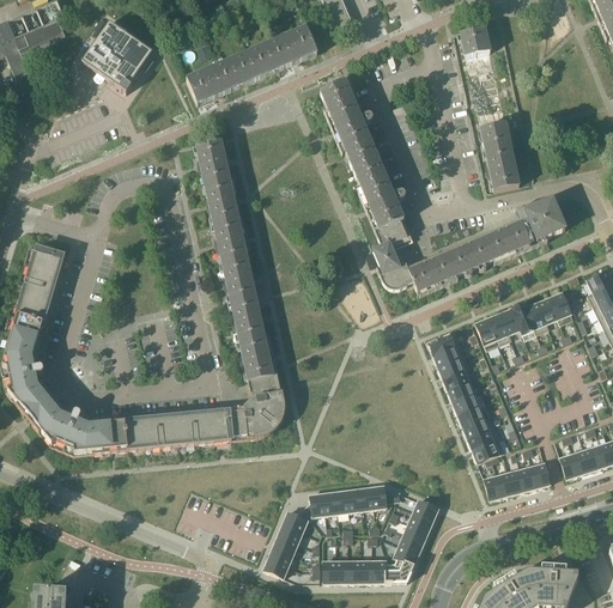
[(64,17),(56,0),(0,23),(0,56),(6,55),(16,78),(29,72),(22,54),(65,36),(58,19),(64,17)]
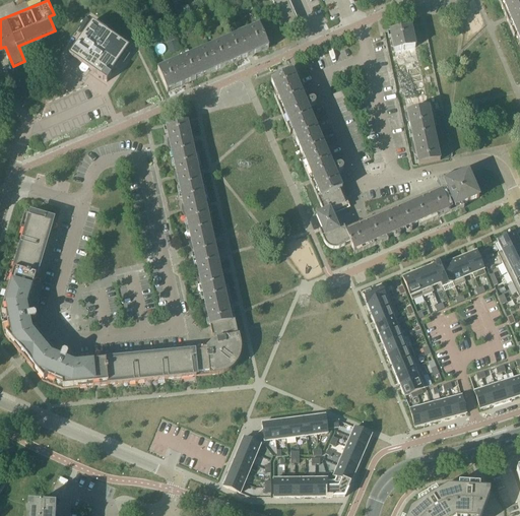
[(273,0),(285,27),(299,21),(288,0),(273,0)]
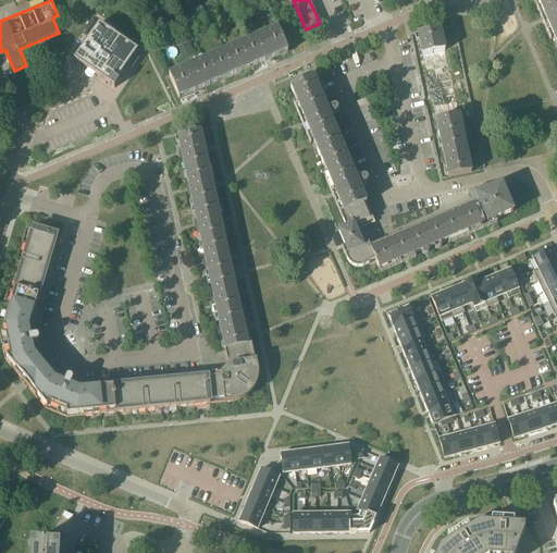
[(537,0),(556,45),(556,0),(537,0)]
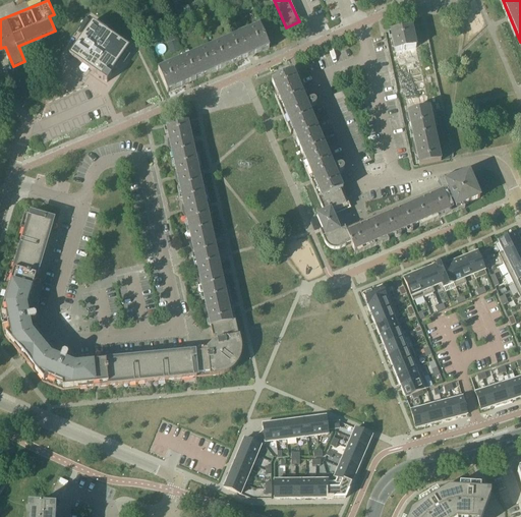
[(91,14),(66,50),(107,77),(131,42),(91,14)]
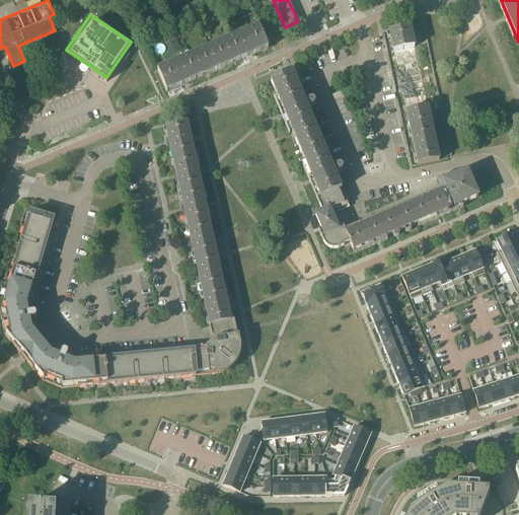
[(258,24),(157,68),(166,89),(268,46),(258,24)]
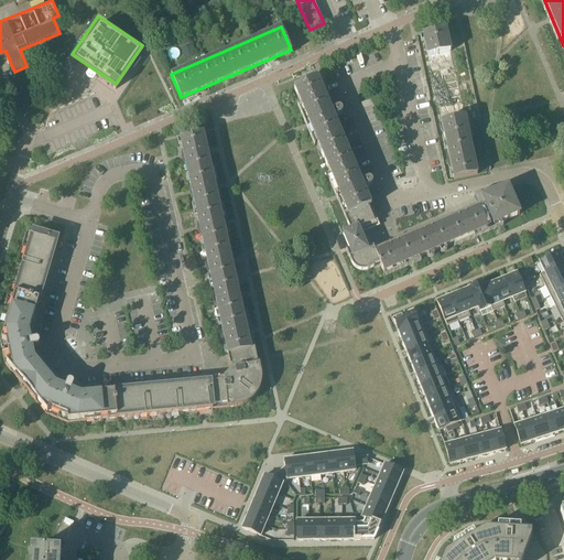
[(338,105),(337,106),(335,100),(328,103),(317,75),(310,78),(304,81),(294,85),(331,172),(327,174),(350,227),(343,230),(349,246),(347,247),(353,260),(354,260),(354,261),(355,262),(356,264),(357,265),(358,265),(359,266),(360,266),(361,266),(364,266),(366,266),(367,266),(379,260),(383,270),(520,212),(508,183),(488,189),(473,193),(478,205),(376,249),(373,244),(370,245),(364,229),(379,223),(364,185),(370,183),(371,182),(372,181),(372,180),(372,179),(371,179),(371,178),(370,176),(369,176),(368,176),(367,176),(365,171),(359,174),(334,115),(340,112),(340,111),(342,111),(342,110),(343,109),(343,108),(342,108),(342,107),(340,106),(339,105),(338,105)]
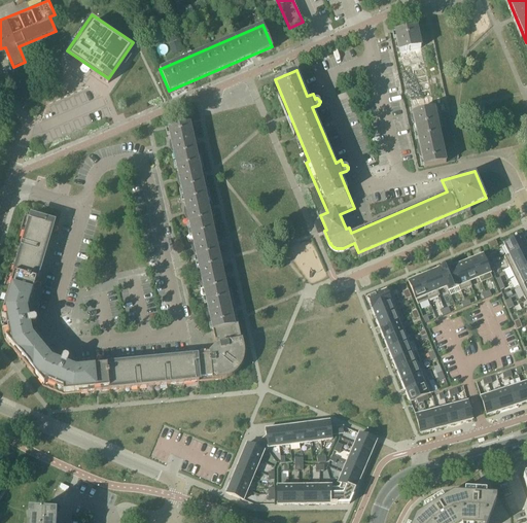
[(45,338),(46,337),(46,336),(46,335),(46,334),(45,334),(40,326),(40,325),(39,324),(38,322),(37,321),(36,318),(34,316),(26,318),(25,312),(27,311),(54,221),(43,218),(40,214),(37,216),(30,214),(0,314),(0,316),(4,338),(24,360),(43,384),(64,392),(194,380),(220,377),(223,376),(226,375),(225,372),(230,370),(233,368),(236,364),(239,359),(240,356),(240,352),(240,346),(239,340),(221,263),(218,263),(216,251),(218,251),(189,121),(168,127),(197,255),(213,329),(215,339),(218,338),(219,343),(216,344),(210,350),(210,353),(73,367),(72,369),(66,367),(69,358),(68,356),(66,355),(63,353),(61,352),(60,350),(55,344),(54,343),(53,343),(51,343),(50,343),(50,344),(47,340),(45,338)]
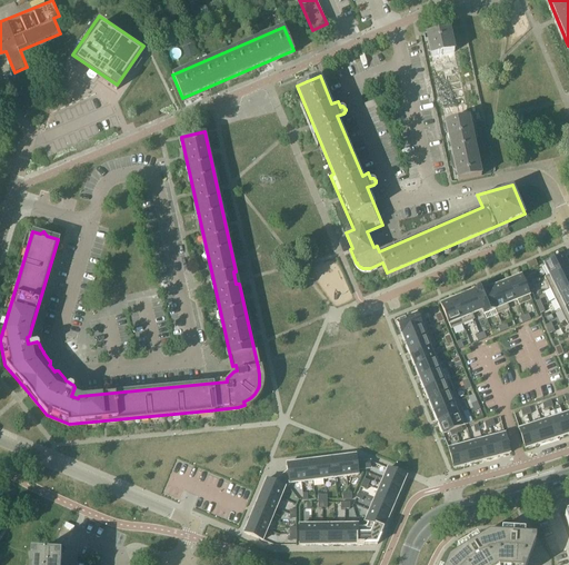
[(568,261),(563,250),(539,263),(545,274),(568,261)]
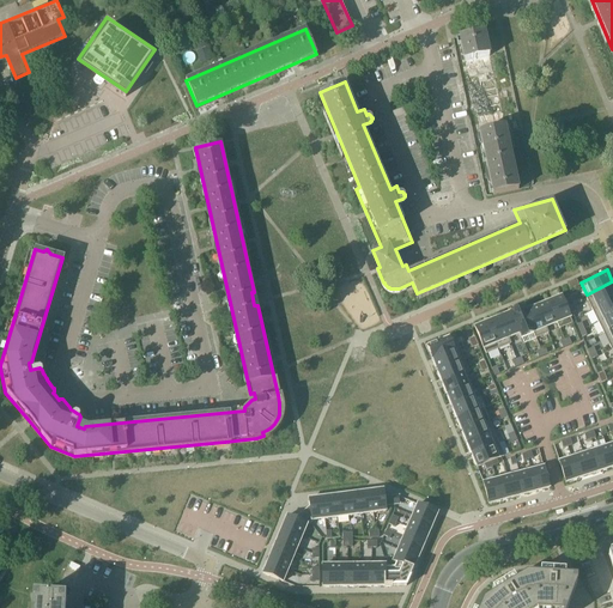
[(576,275),(568,279),(571,285),(578,281),(576,275)]
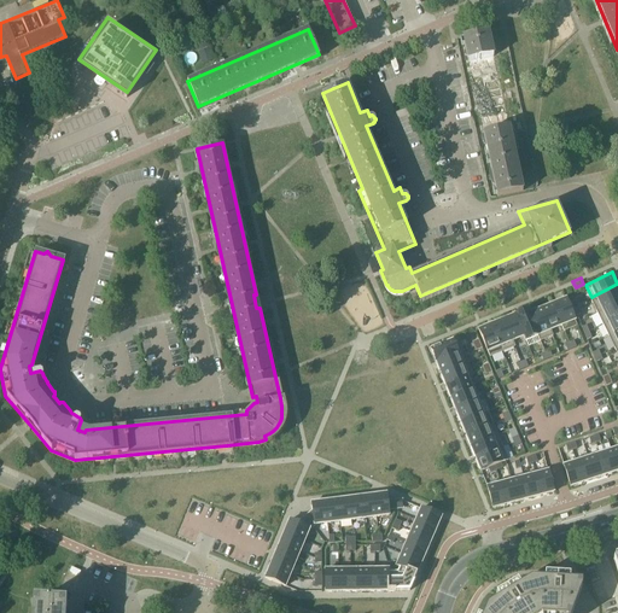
[(617,298),(617,284),(592,297),(598,309),(617,298)]
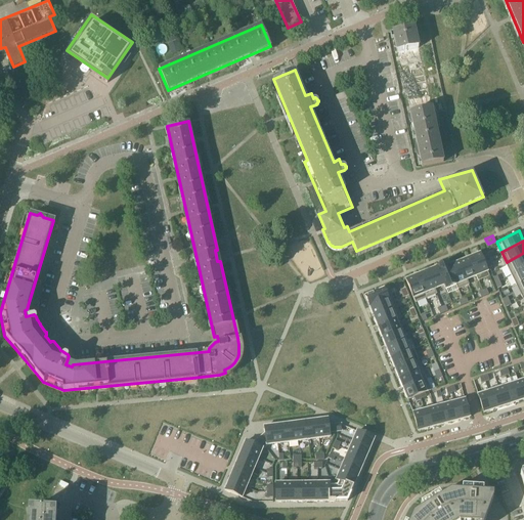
[(480,250),(469,254),(479,277),(489,272),(480,250)]
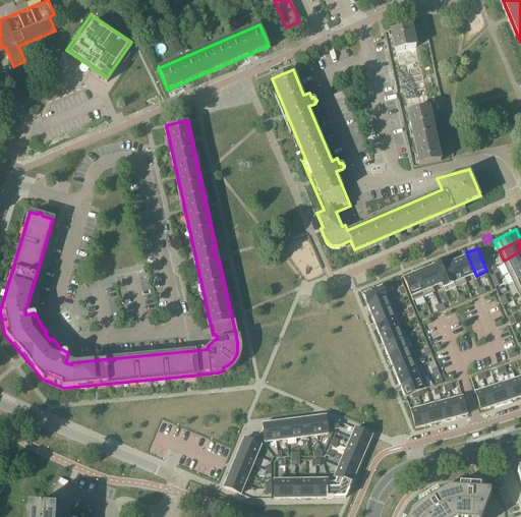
[(520,264),(520,251),(504,261),(508,271),(520,264)]
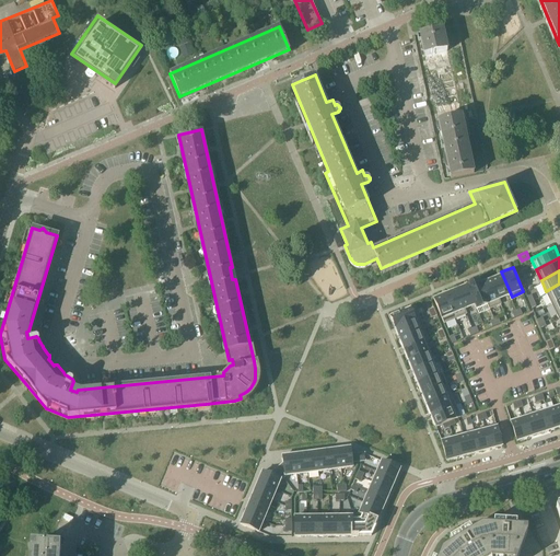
[(501,271),(490,276),(501,301),(512,297),(501,271)]
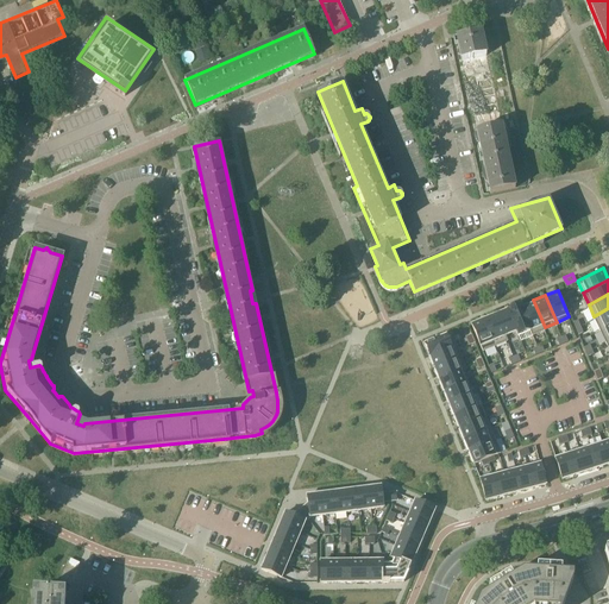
[(533,300),(521,306),(531,327),(533,332),(545,327),(533,300)]
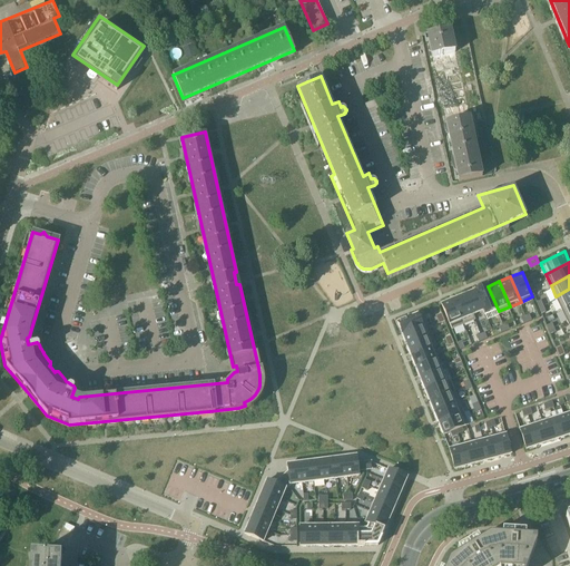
[(487,282),(475,286),(485,311),(497,306),(488,286),(487,282)]
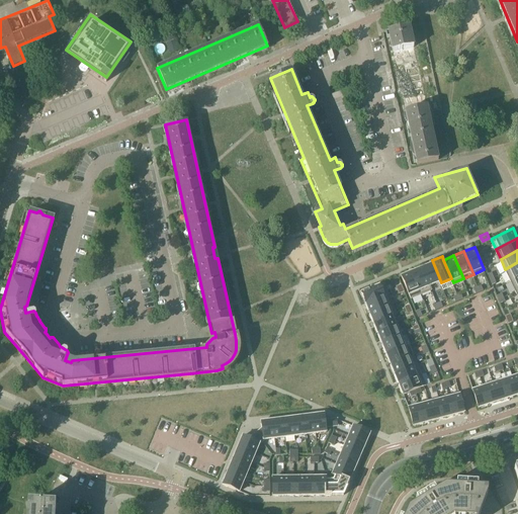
[(432,260),(422,264),(431,287),(441,283),(441,282),(432,260)]
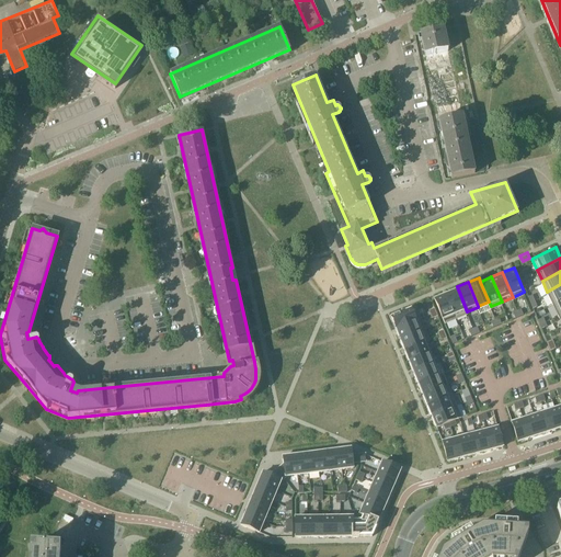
[(560,297),(560,284),(547,292),(552,302),(560,297)]
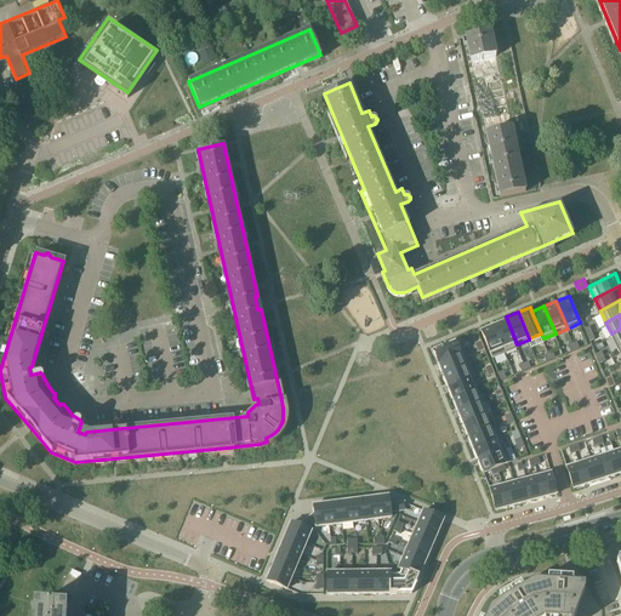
[(506,317),(494,323),(505,349),(517,344),(506,317)]
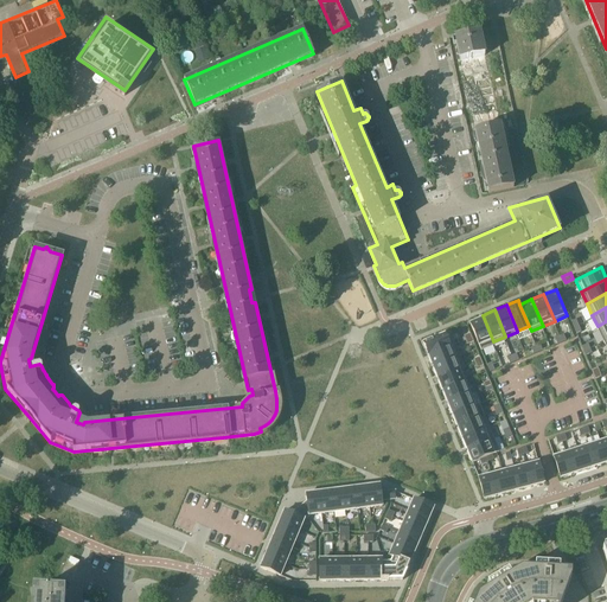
[(483,315),(471,320),(481,346),(493,341),(483,315)]
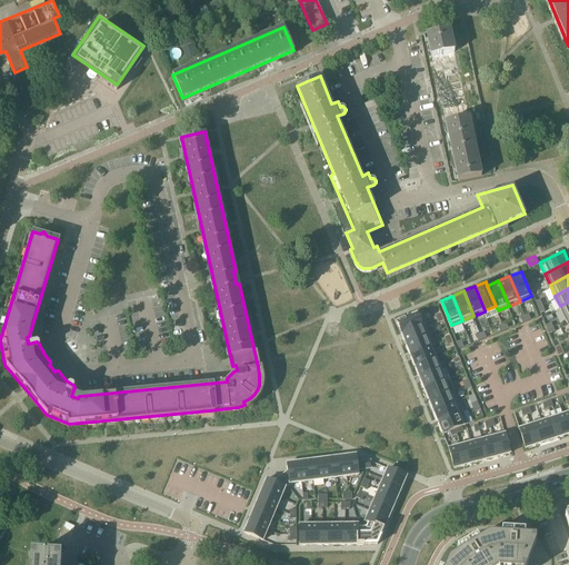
[(397,318),(401,330),(427,319),(421,308),(397,318)]
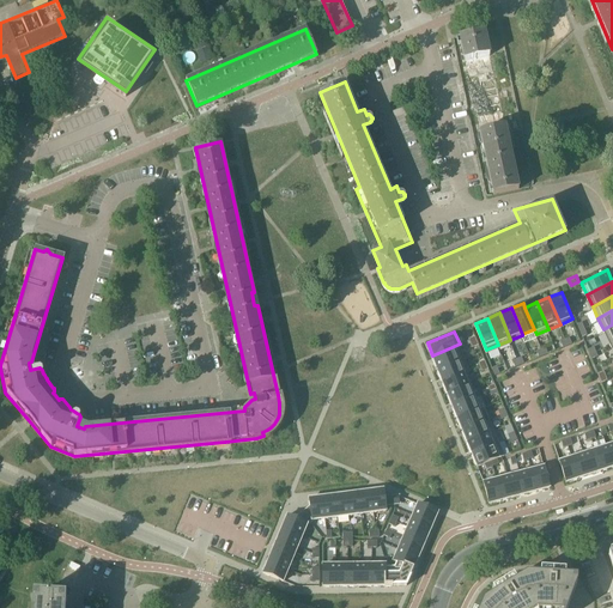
[(432,356),(437,368),(465,356),(460,344),(432,356)]
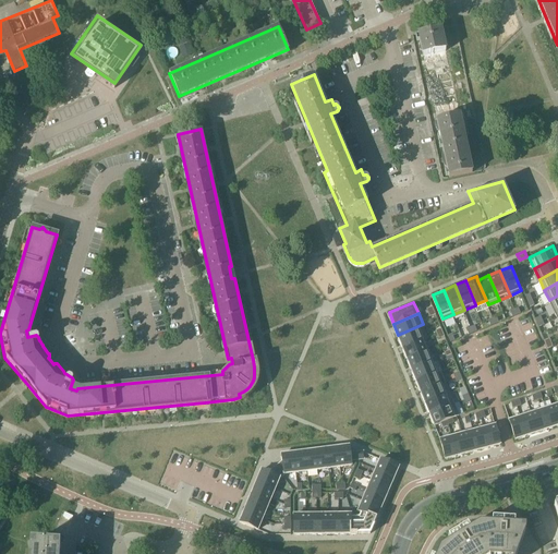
[(398,335),(402,346),(427,335),(423,324),(398,335)]
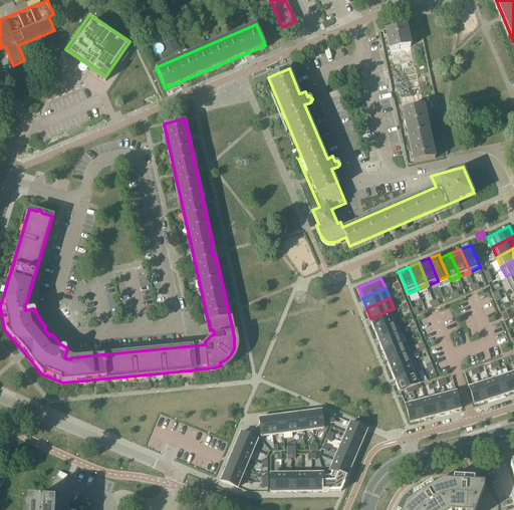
[(370,318),(374,328),(398,318),(394,308),(370,318)]
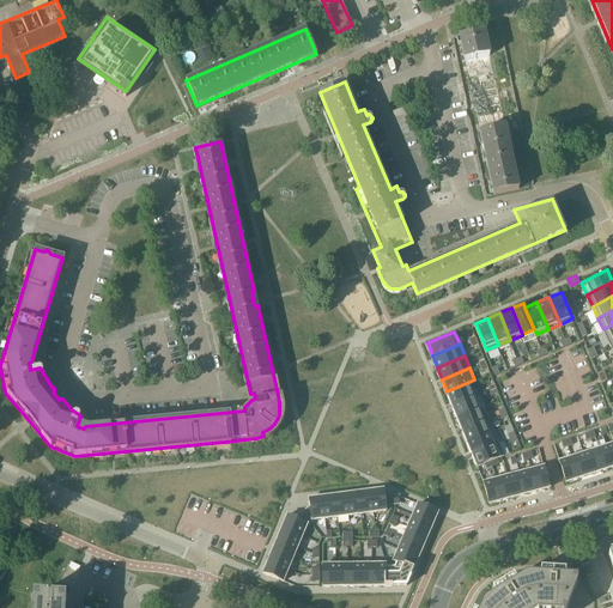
[(447,391),(453,403),(479,391),(474,380),(447,391)]
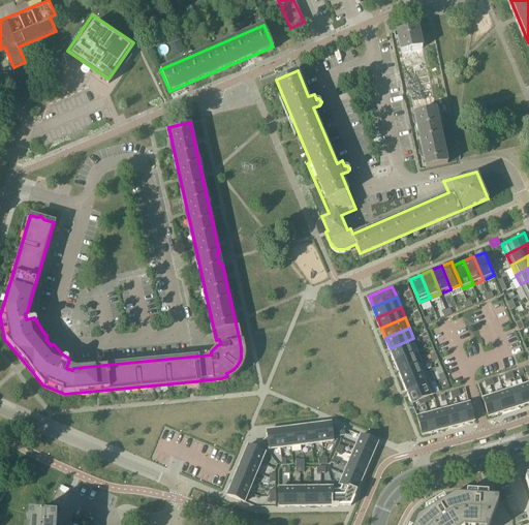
[(391,348),(395,359),(417,348),(413,338),(391,348)]
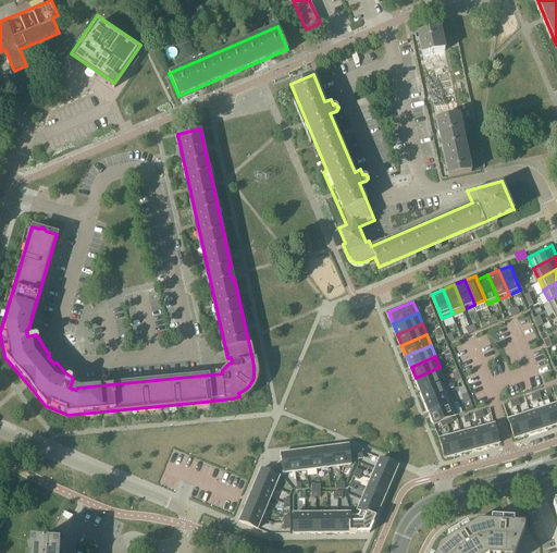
[(416,378),(420,389),(444,378),(440,367),(416,378)]
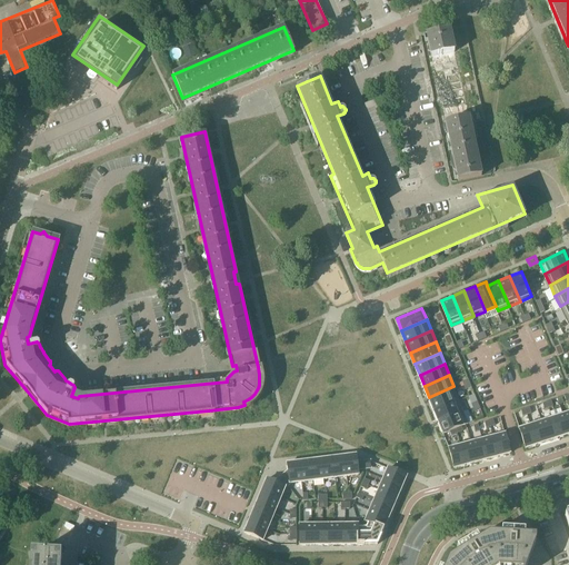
[(429,397),(433,408),(458,397),(453,386),(429,397)]
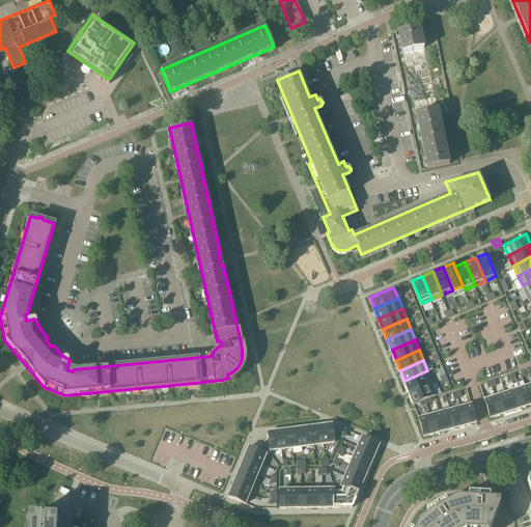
[(404,381),(409,391),(431,381),(427,370),(404,381)]
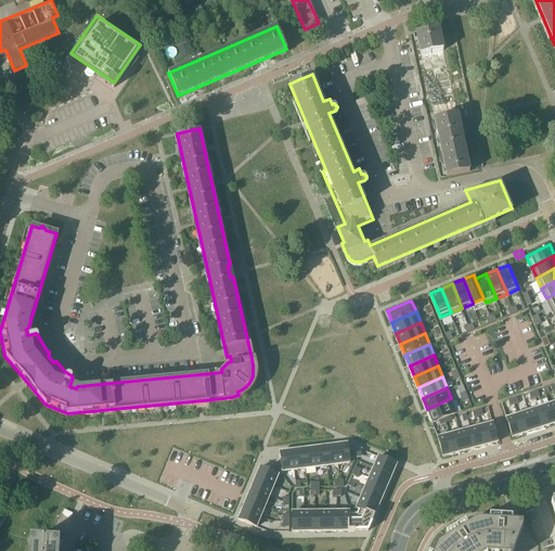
[(451,398),(427,409),(431,420),(438,418),(444,414),(450,412),(456,410),(451,398)]
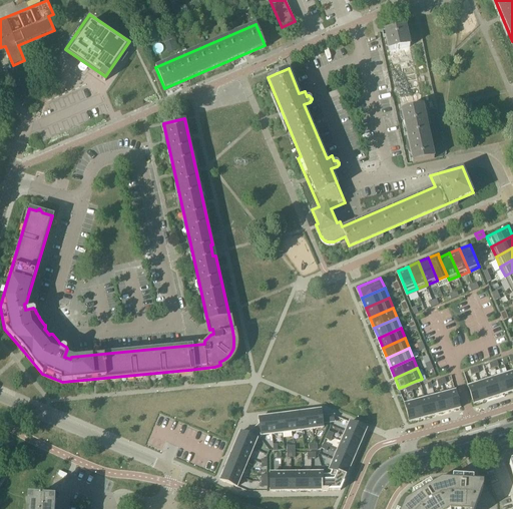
[(512,388),(508,372),(498,375),(503,391),(512,388)]
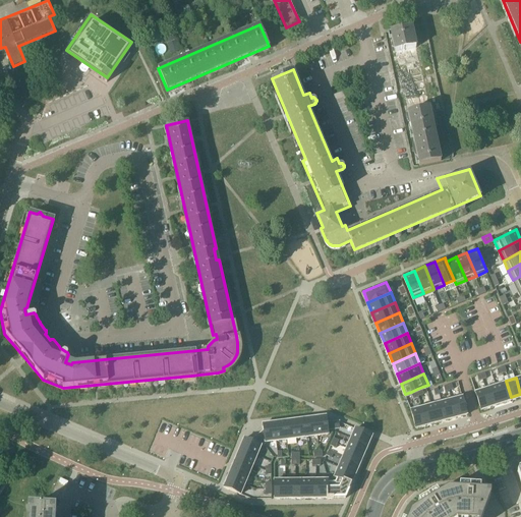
[(511,397),(506,381),(496,384),(502,400),(511,397)]
